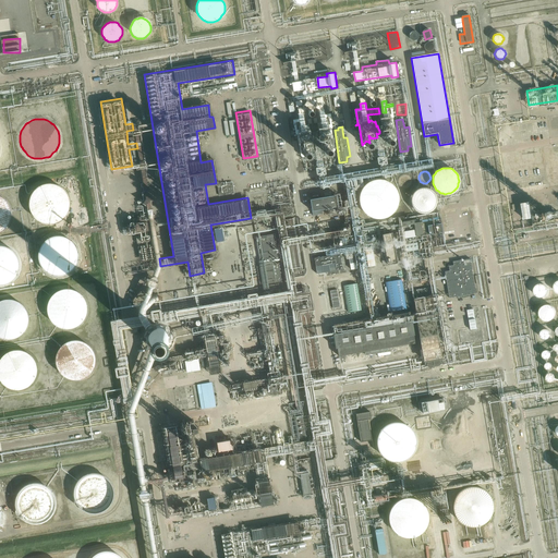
[(412,182),(412,181),(411,180),(410,178),(409,177),(408,176),(407,176),(405,176),(403,176),(402,176),(400,177),(399,178),(399,179),(398,181),(398,182),(398,183),(398,184),(400,186),(401,187),(402,189),(403,189),(404,189),(407,189),(409,189),(410,187),(410,186),(411,185),(412,184),(412,182)]
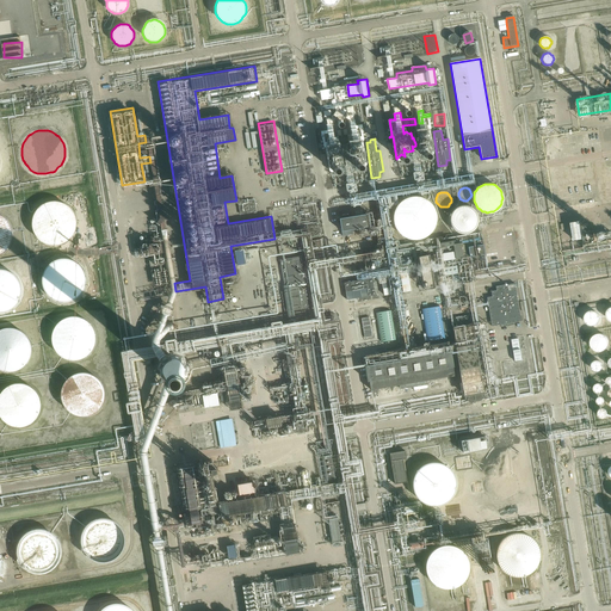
[(437,218),(436,214),(434,210),(433,207),(432,205),(431,203),(427,201),(424,198),(420,197),(415,196),(412,196),(407,197),(403,199),(401,201),(400,202),(396,205),(394,209),(393,213),(393,215),(393,217),(393,221),(393,224),(394,226),(396,229),(399,233),(402,236),(406,239),(409,240),(414,240),(418,240),(423,239),(426,236),(430,234),(433,230),(434,228),(434,226),(436,222),(437,218)]
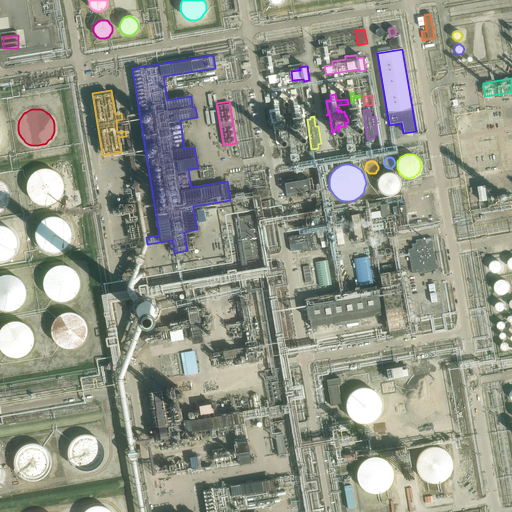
[(200,169),(201,179),(215,178),(213,167),(200,169)]
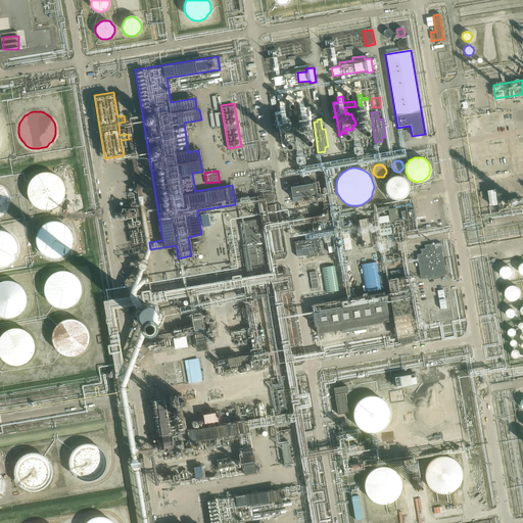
[(65,192),(65,190),(65,188),(64,184),(62,181),(61,180),(60,178),(57,176),(54,174),(51,174),(49,173),(47,173),(44,173),(42,174),(40,174),(36,176),(34,178),(32,180),(31,181),(29,184),(28,188),(28,192),(28,195),(29,198),(30,200),(31,202),(33,204),(36,207),(38,208),(39,209),(42,210),(44,210),(46,210),(49,210),(51,210),(53,209),(56,207),(59,205),(62,202),(64,199),(65,195),(65,192)]
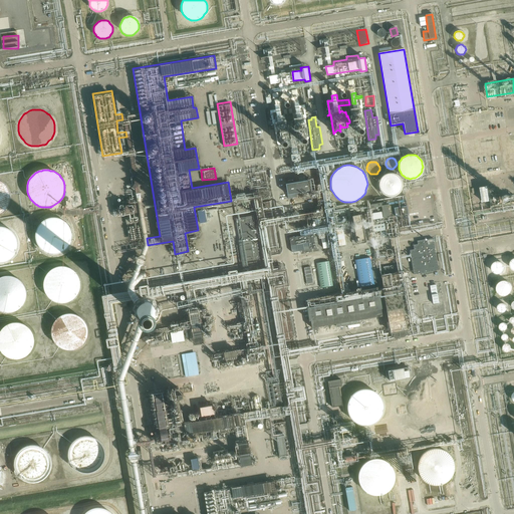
[(403,185),(403,182),(403,180),(401,178),(400,176),(398,174),(395,173),(393,173),(391,173),(388,173),(386,174),(383,175),(381,177),(380,178),(379,180),(378,183),(378,185),(378,188),(379,190),(380,192),(382,194),(384,195),(387,196),(389,197),(391,197),(394,197),(396,196),(398,195),(400,194),(401,192),(402,190),(403,188),(403,185)]
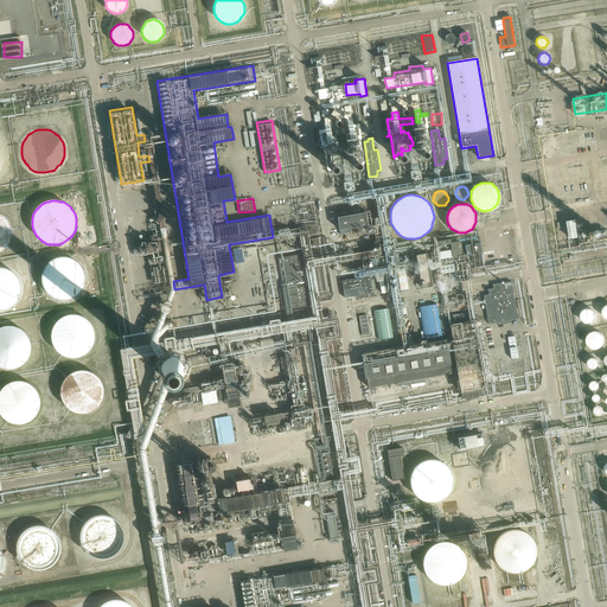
[(340,235),(351,234),(350,228),(369,225),(366,212),(338,217),(340,235)]
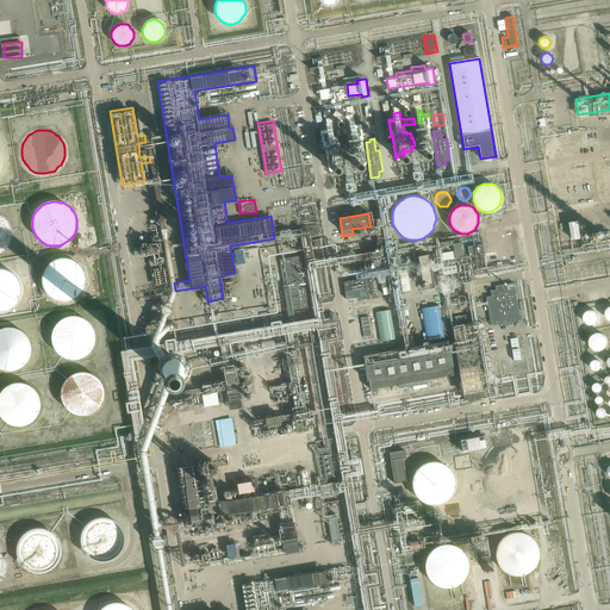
[(13,235),(12,235),(12,230),(12,228),(11,226),(8,222),(7,221),(6,218),(2,216),(0,215),(0,254),(2,254),(6,250),(7,249),(8,247),(11,243),(12,240),(13,235)]
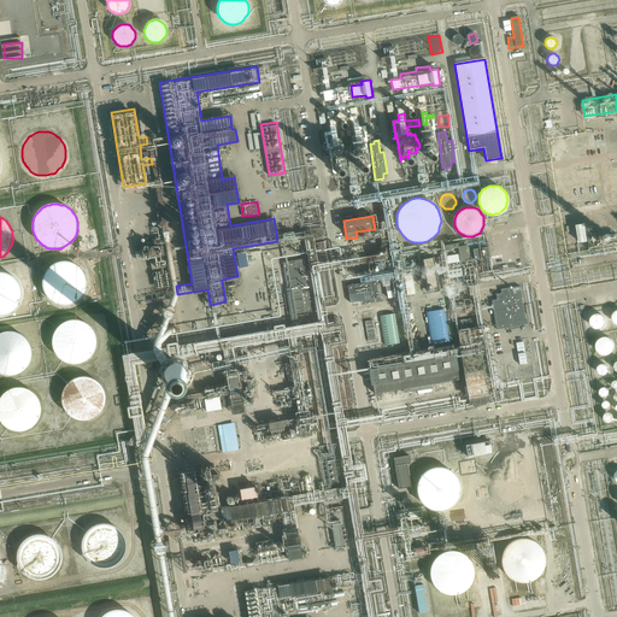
[(581,224),(583,240),(595,238),(592,222),(581,224)]
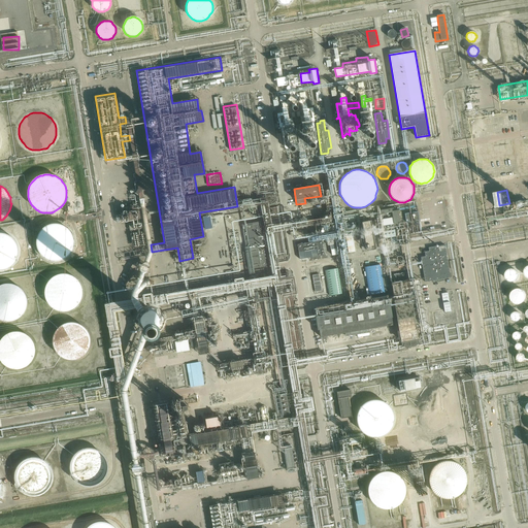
[(137,192),(126,194),(128,202),(138,201),(137,192)]
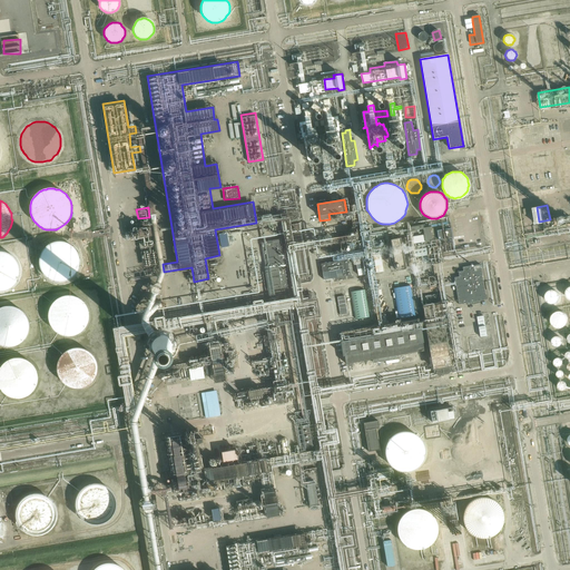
[(450,224),(423,228),(423,225),(410,227),(413,244),(452,237),(450,224)]
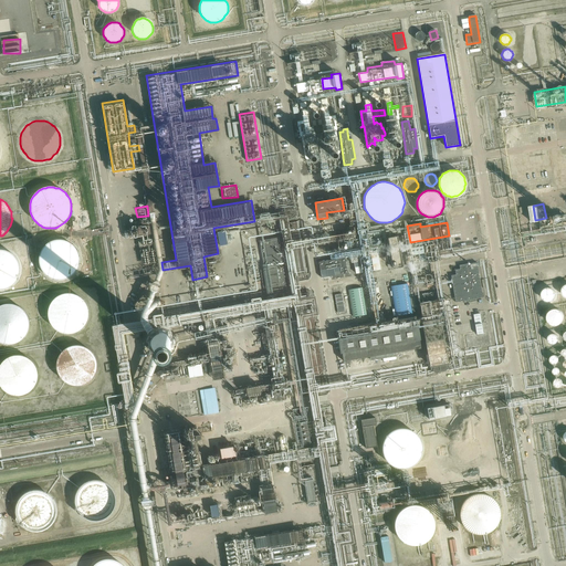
[(392,266),(402,265),(398,236),(388,238),(392,266)]
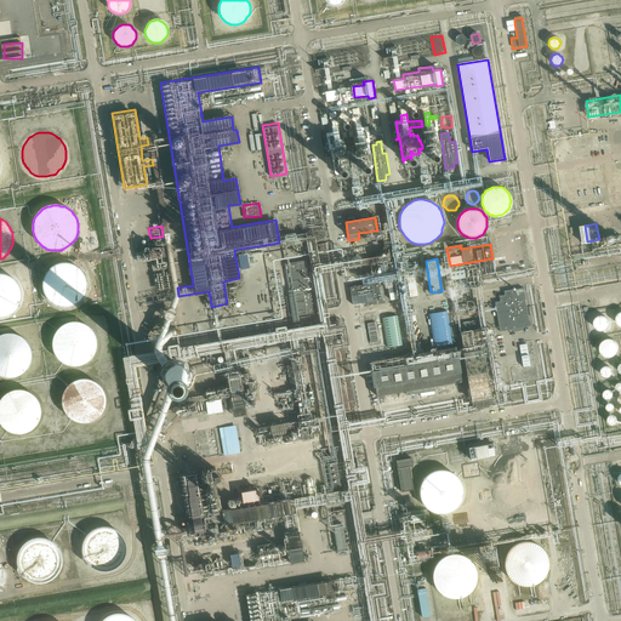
[(308,261),(285,265),(294,317),(317,313),(308,261)]
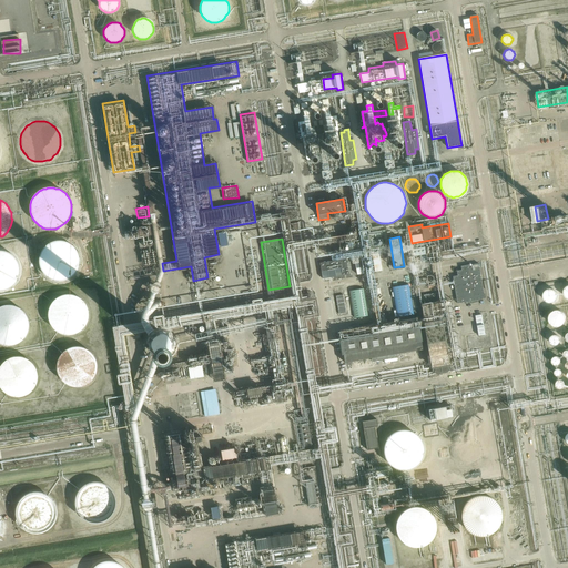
[(79,260),(79,255),(78,252),(77,249),(74,245),(72,244),(71,243),(68,241),(66,240),(63,240),(60,240),(57,240),(52,240),(51,241),(49,242),(46,244),(43,247),(41,249),(41,251),(39,255),(39,260),(39,263),(40,266),(41,270),(44,273),(46,275),(48,276),(51,279),(54,280),(57,280),(59,280),(62,280),(64,280),(67,279),(70,276),(73,274),(74,273),(75,271),(78,267),(79,266),(79,263),(79,260)]
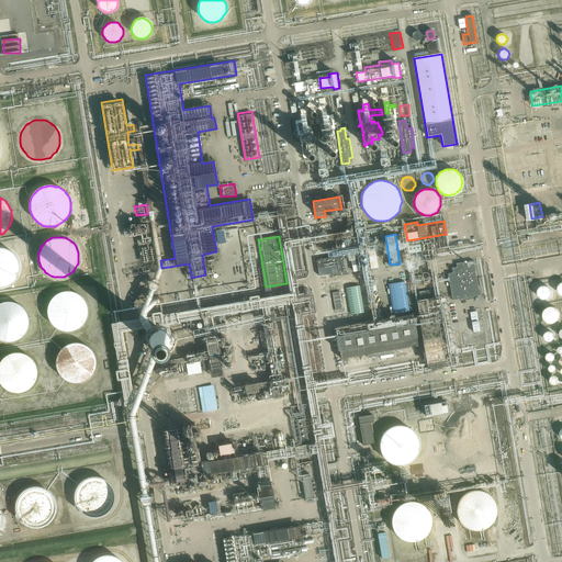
[(19,268),(19,267),(19,263),(19,261),(18,259),(17,256),(13,254),(11,250),(8,249),(4,248),(1,247),(0,247),(0,287),(3,287),(7,285),(10,283),(11,282),(13,281),(15,278),(18,274),(19,271),(19,268)]
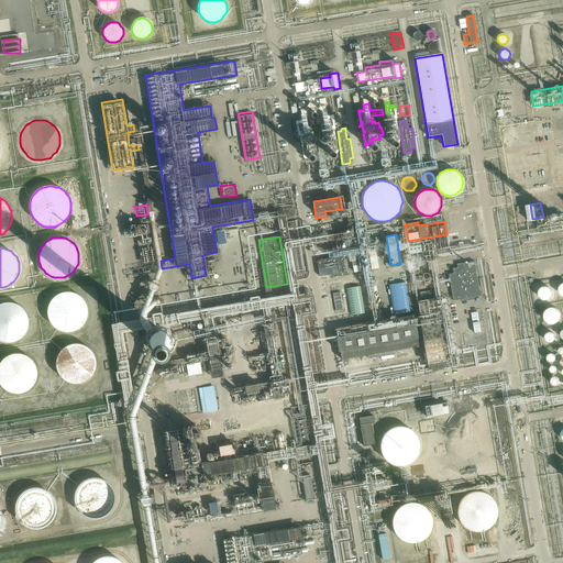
[(319,269),(338,266),(339,273),(345,272),(343,257),(317,261),(319,269)]
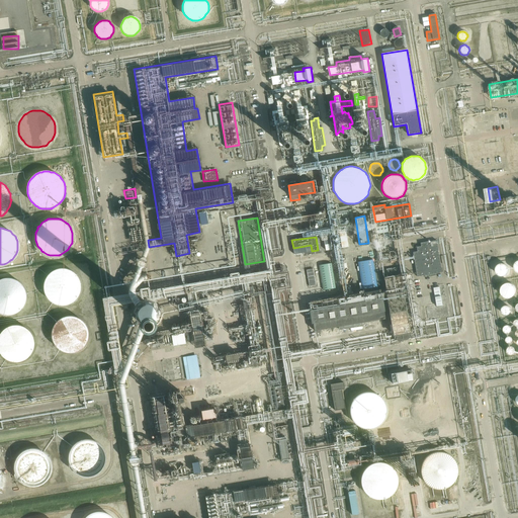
[(417,252),(413,252),(417,276),(426,275),(426,276),(436,275),(436,273),(441,272),(436,241),(421,243),(421,247),(417,248),(417,252)]
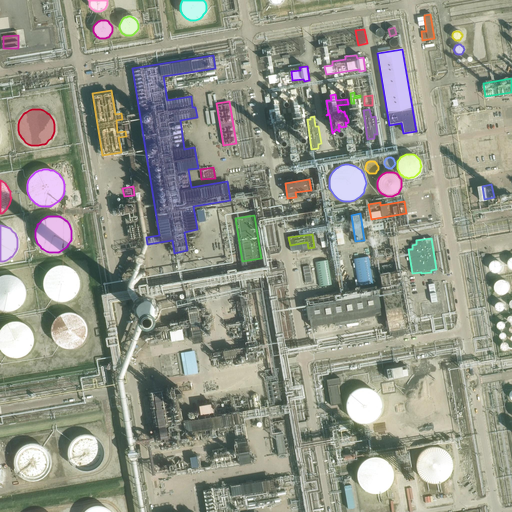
[(368,257),(353,259),(358,287),(373,284),(368,257)]
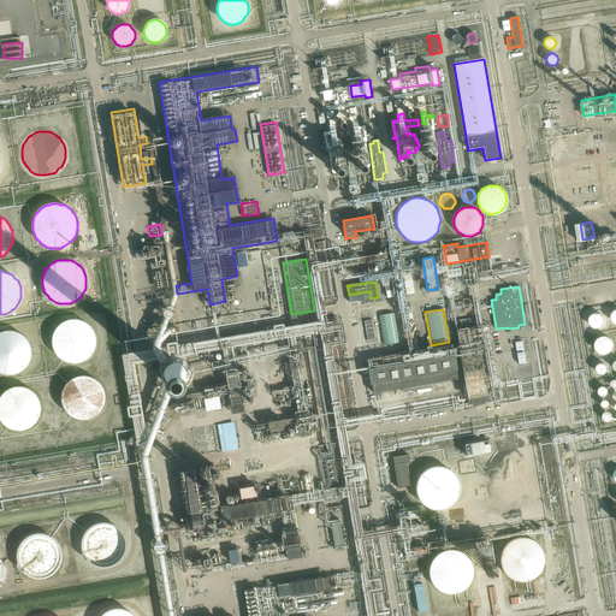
[(604,321),(604,320),(604,318),(603,317),(602,315),(600,314),(599,314),(597,313),(596,313),(594,313),(592,314),(591,315),(590,315),(590,317),(588,319),(588,320),(588,321),(588,323),(588,325),(590,326),(590,327),(592,329),(593,329),(594,330),(596,330),(597,330),(598,330),(600,329),(602,327),(603,326),(604,325),(604,324),(604,321)]
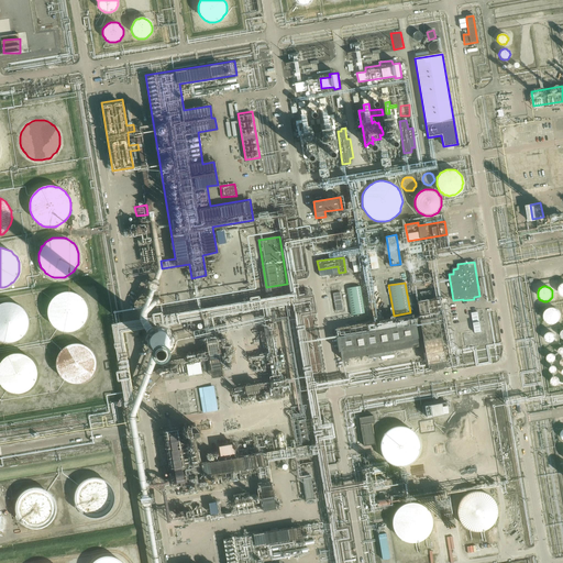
[(87,311),(87,307),(86,304),(85,300),(81,297),(79,295),(77,294),(75,293),(72,291),(69,290),(67,290),(64,291),(59,293),(57,293),(56,294),(53,296),(51,299),(48,302),(47,307),(46,310),(46,312),(47,315),(48,318),(50,322),(53,326),(55,328),(58,330),(61,330),(63,331),(67,331),(72,331),(74,330),(75,330),(78,328),(80,327),(81,326),(84,322),(86,319),(87,315),(87,311)]
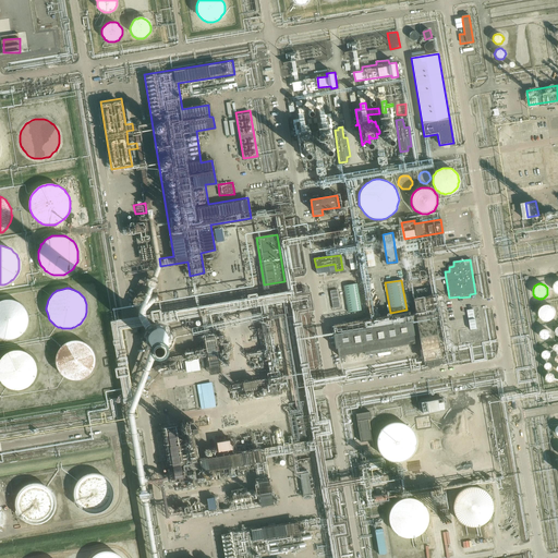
[(331,290),(332,308),(340,308),(339,290),(331,290)]
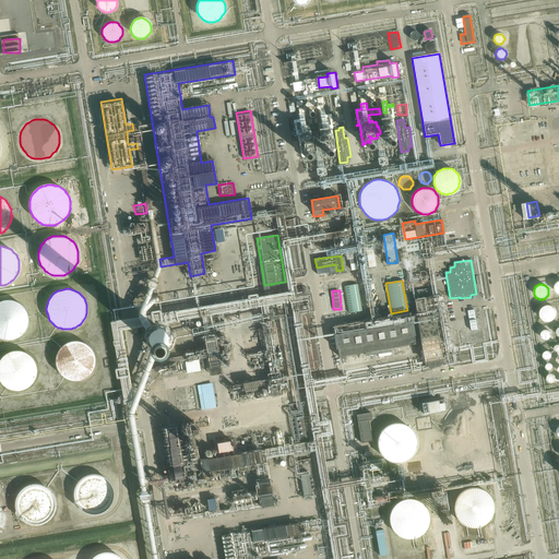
[(27,320),(27,317),(26,313),(25,310),(24,308),(22,307),(21,306),(20,304),(15,301),(14,301),(12,300),(9,300),(4,300),(1,301),(0,301),(0,339),(1,340),(3,340),(7,341),(11,340),(15,339),(19,337),(20,336),(22,334),(24,331),(26,328),(27,324),(27,320)]
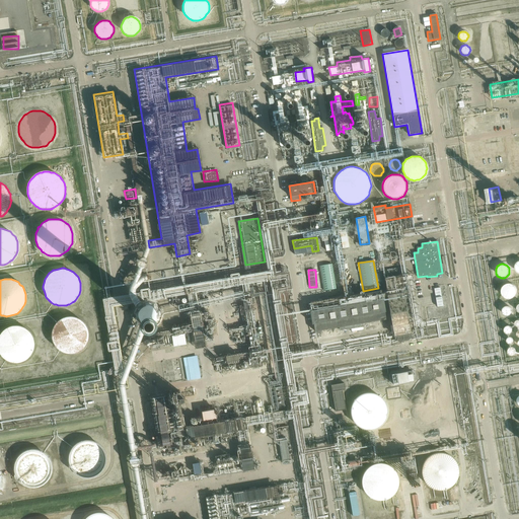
[(517,291),(516,289),(516,288),(515,286),(514,285),(513,284),(511,284),(509,283),(508,283),(507,284),(506,284),(504,285),(503,286),(503,287),(502,288),(502,289),(501,291),(502,292),(502,294),(503,295),(504,296),(505,297),(506,298),(507,298),(509,298),(510,298),(511,298),(513,297),(514,296),(515,295),(516,294),(516,292),(517,291)]
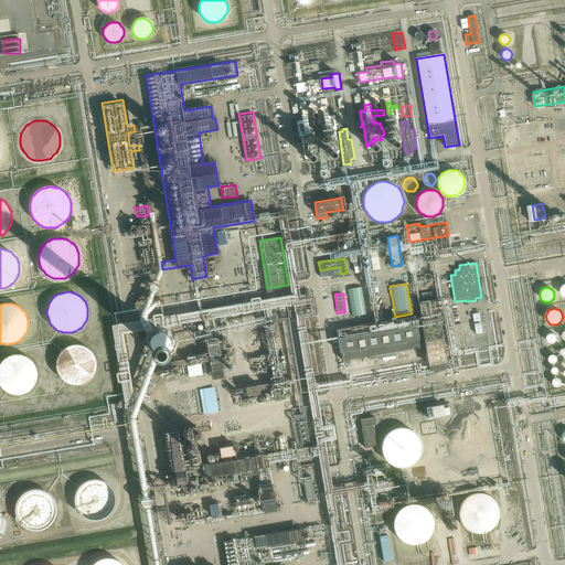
[(465,349),(487,345),(481,310),(469,312),(472,331),(462,333),(465,349)]
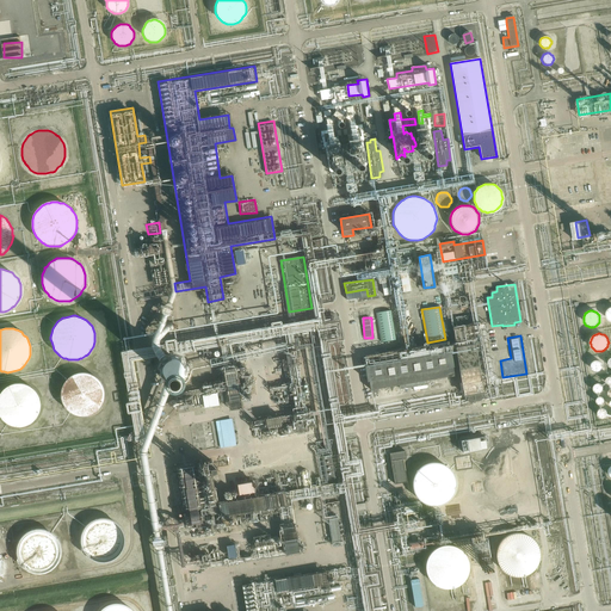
[(476,344),(456,347),(463,393),(464,393),(464,400),(471,402),(480,401),(485,397),(482,389),(483,389),(476,344)]
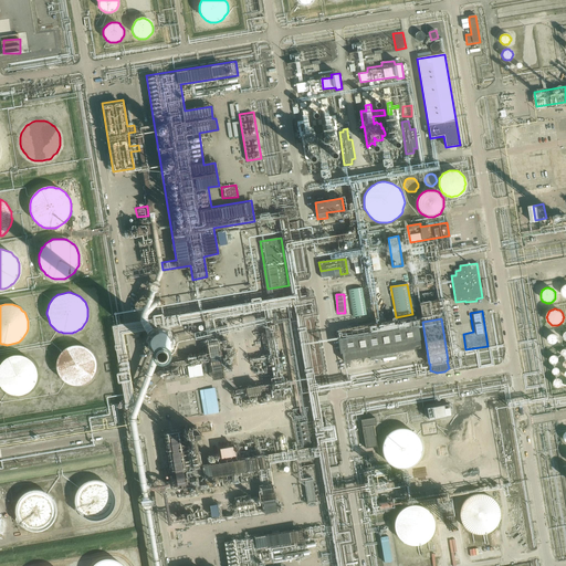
[(418,326),(339,338),(338,338),(341,354),(343,353),(344,360),(370,357),(370,360),(396,356),(395,352),(421,348),(419,339),(420,339),(418,326)]
